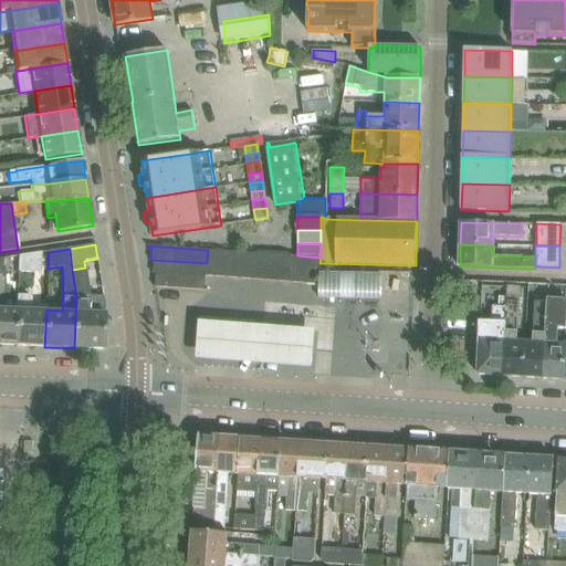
[(206,276),(220,278),(222,251),(208,250),(207,263),(206,276)]
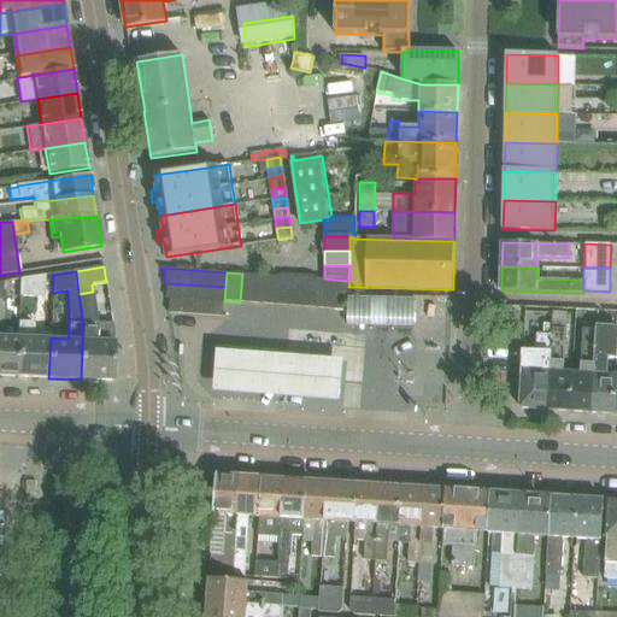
[(240,303),(254,304),(257,275),(242,274),(240,303)]
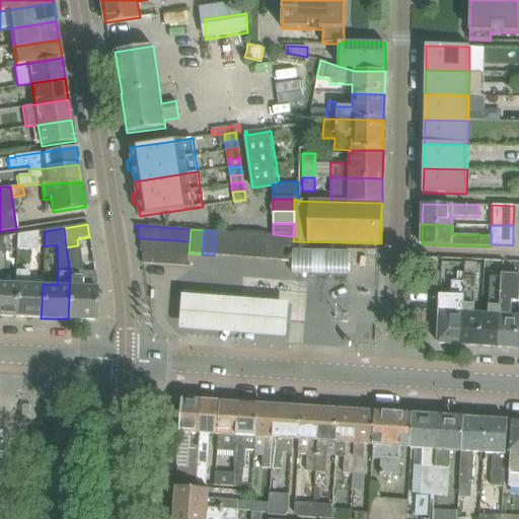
[(214,255),(227,256),(229,232),(216,231),(214,255)]
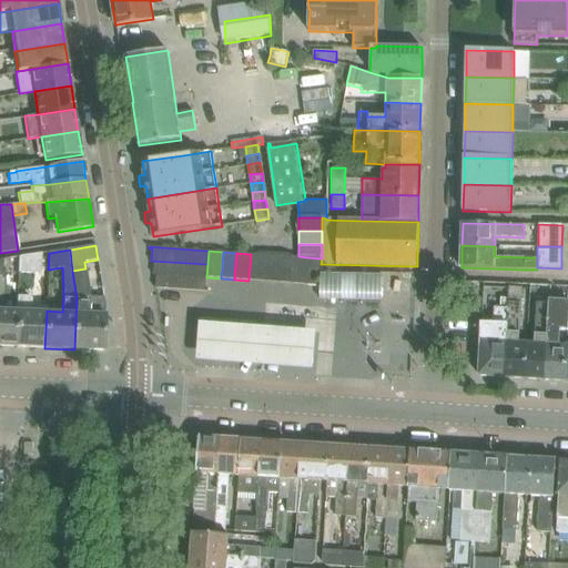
[(41,273),(42,254),(19,257),(18,272),(41,273)]
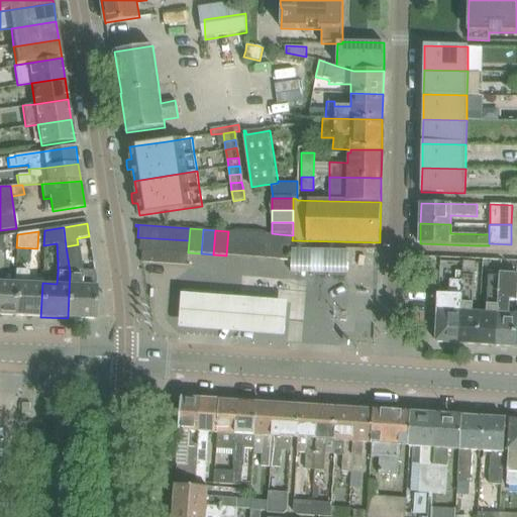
[(226,255),(239,256),(241,231),(228,231),(226,255)]
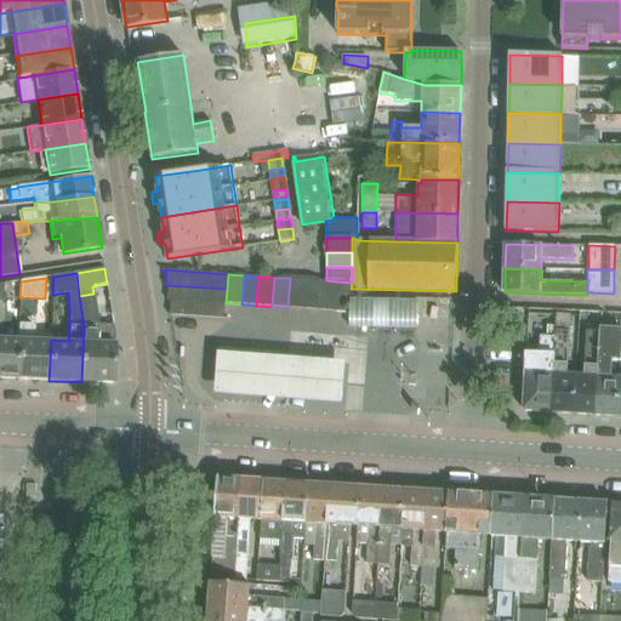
[(288,308),(303,309),(306,279),(290,278),(288,308)]
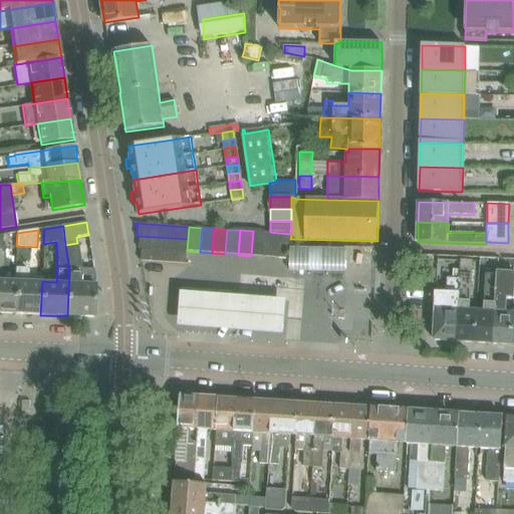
[(251,256),(263,257),(265,232),(253,231),(251,256)]
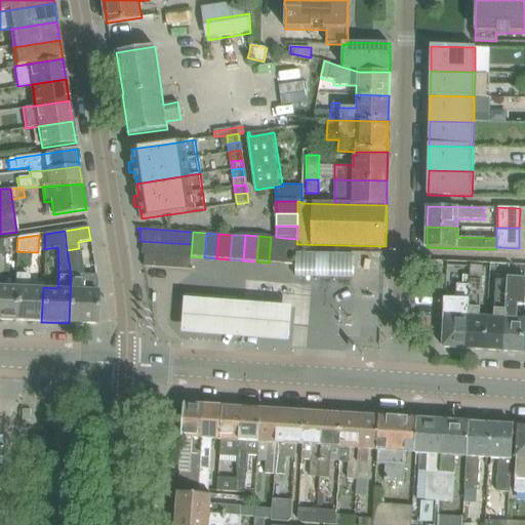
[(269,263),(282,264),(284,238),(276,237),(271,237),(269,263)]
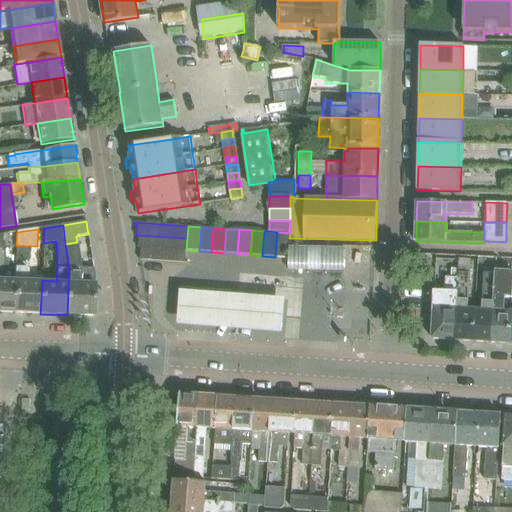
[(290,233),(277,232),(275,257),(288,258),(289,246),(289,238),(290,233)]
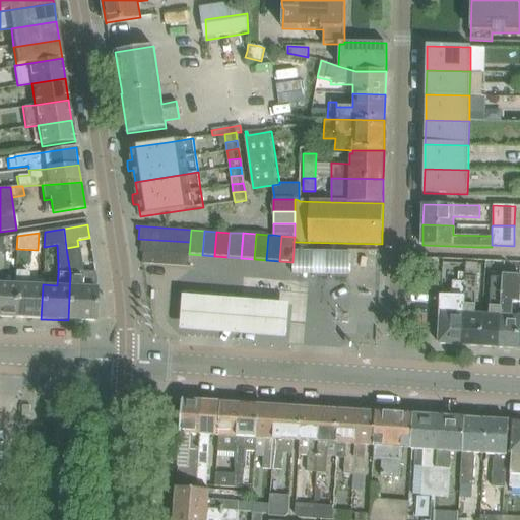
[(140,250),(168,252),(189,254),(190,242),(138,239),(138,240),(141,240),(140,250)]
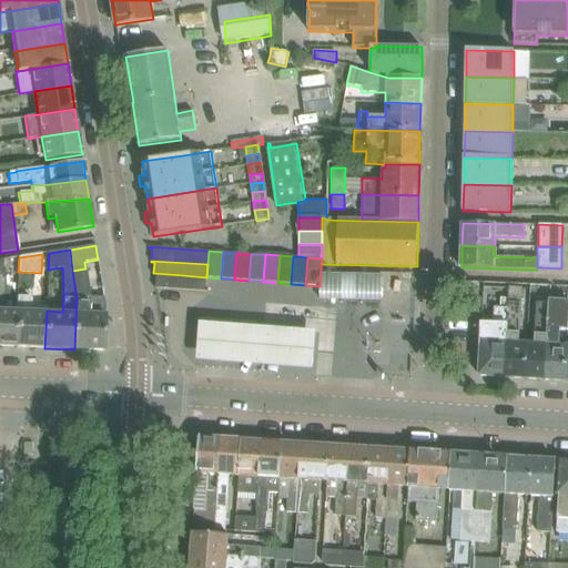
[(72,271),(77,298),(74,350),(103,351),(104,307),(104,300),(89,300),(90,291),(85,269),(72,271)]
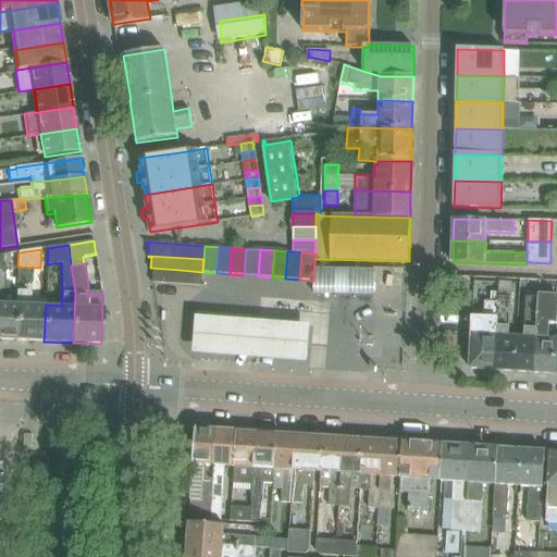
[(152,283),(178,284),(180,270),(150,268),(150,270),(153,270),(152,283)]
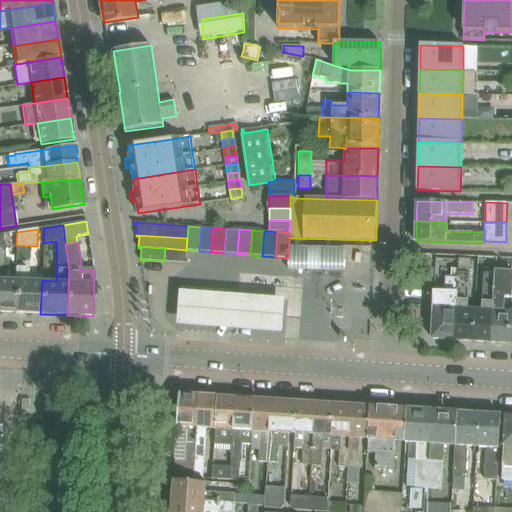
[(289,246),(288,258),(288,269),(345,270),(345,247),(289,246)]
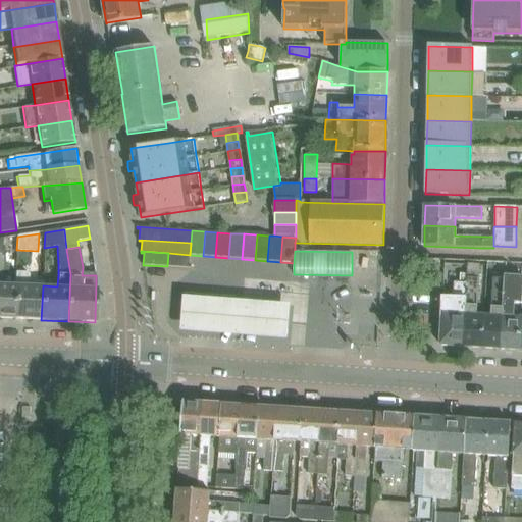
[(189,266),(190,255),(168,253),(167,266),(192,268),(192,266),(189,266)]
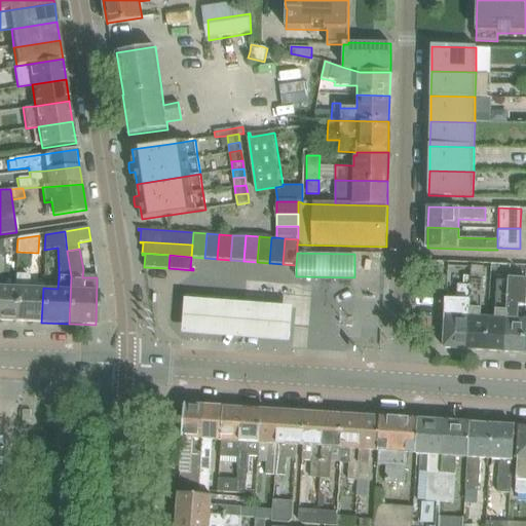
[(472,276),(466,349),(483,350),(485,317),(480,317),(483,267),(472,267),(472,276)]
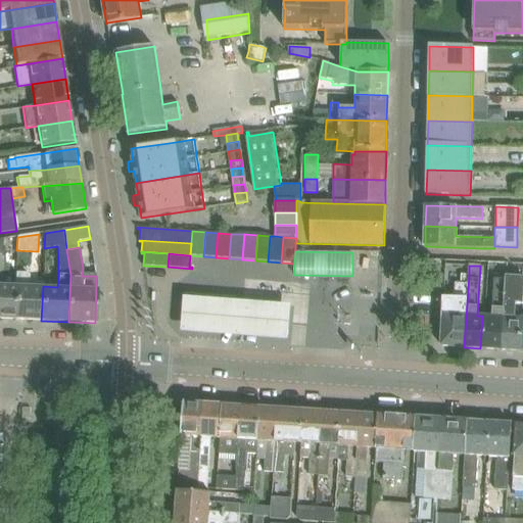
[(15,285),(13,320),(41,321),(43,286),(43,283),(28,282),(29,273),(15,273),(15,285)]
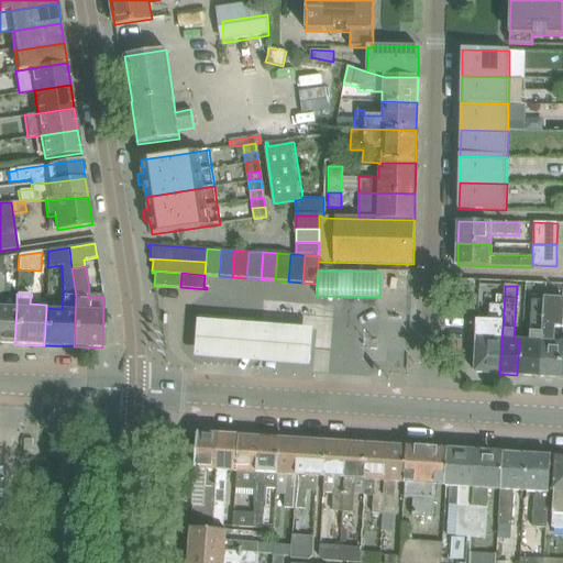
[(477,321),(475,373),(499,374),(505,296),(496,295),(496,306),(490,305),(489,322),(477,321)]
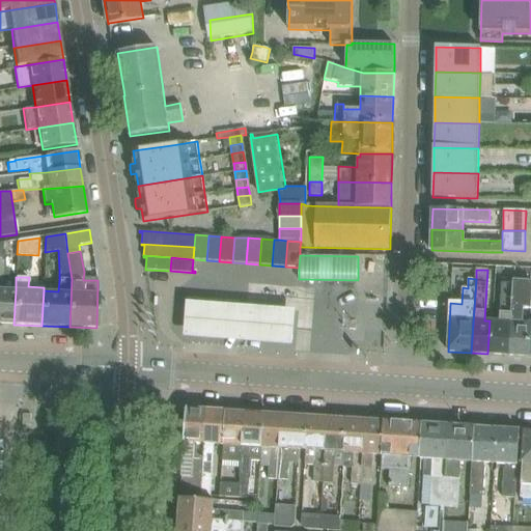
[(530,281),(512,281),(512,285),(509,356),(528,357),(530,324),(523,323),(523,308),(530,309),(530,294),(530,281)]
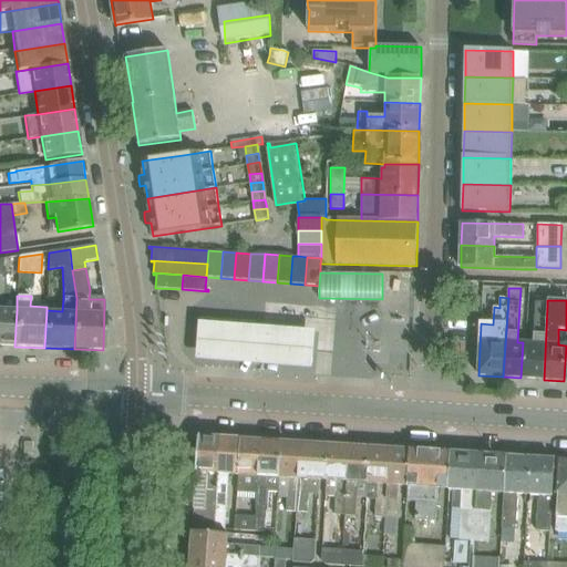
[(0,346),(14,347),(17,309),(1,309),(1,301),(0,301),(0,346)]
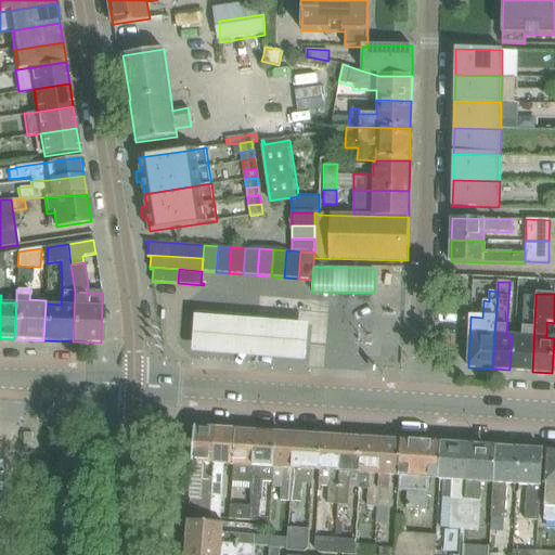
[(512,335),(510,370),(532,372),(536,298),(526,297),(523,336),(515,336),(512,335)]
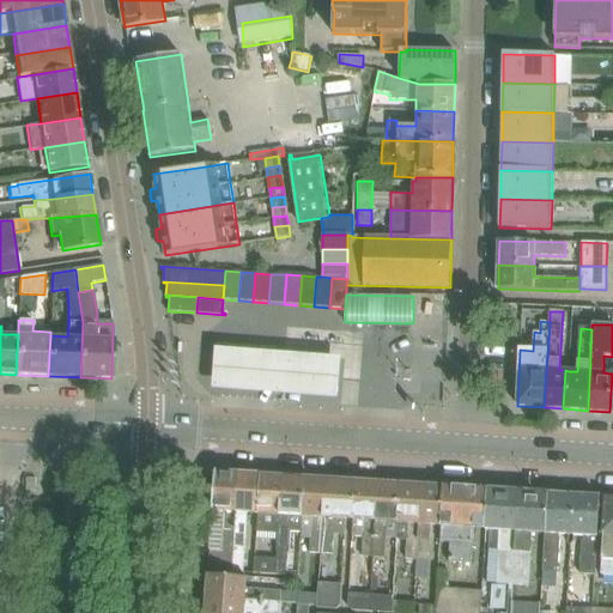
[(286,350),(213,345),(210,388),(254,390),(335,396),(337,384),(338,360),(339,354),(286,350)]
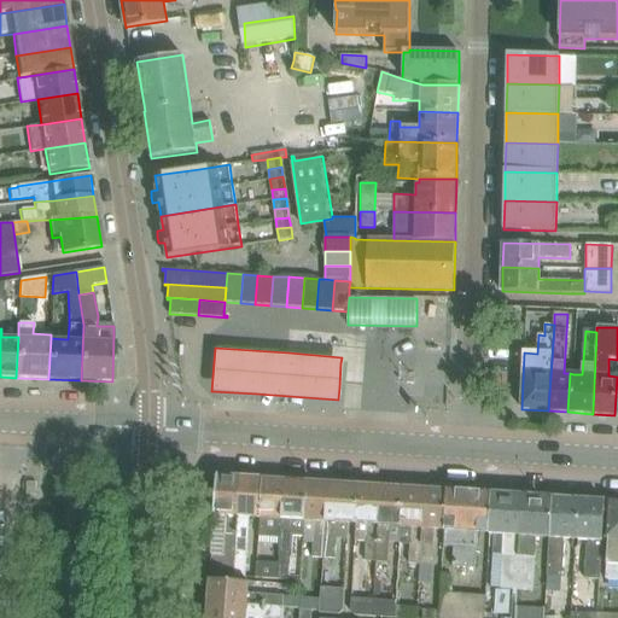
[(210,575),(234,576),(240,477),(215,476),(214,514),(226,516),(223,557),(211,555),(210,575)]
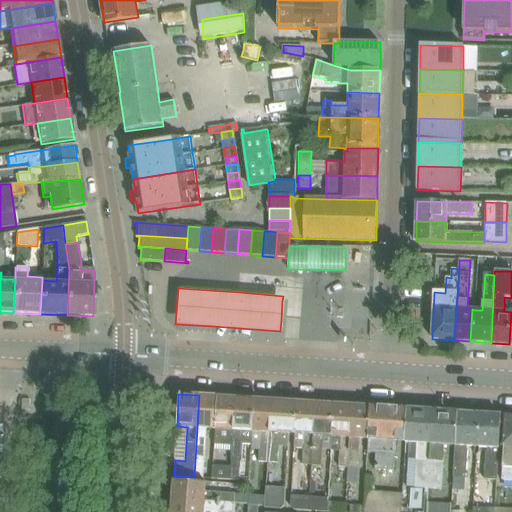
[(214,429),(217,397),(199,395),(194,477),(205,478),(207,428),(214,429)]
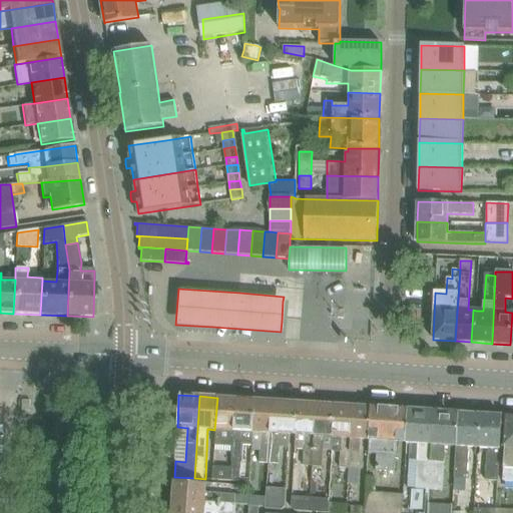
[(213,446),(232,447),(235,399),(217,398),(214,430),(213,446)]
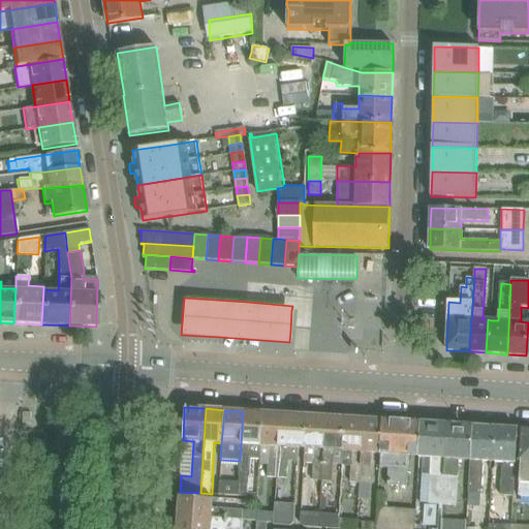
[(243,411),(240,461),(239,481),(238,496),(247,497),(248,474),(249,459),(259,459),(262,412),(243,411)]
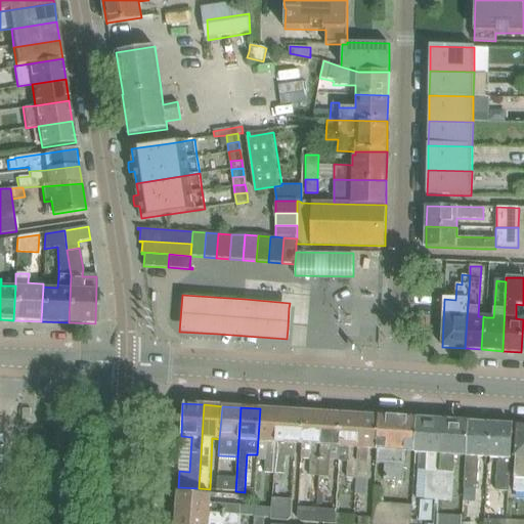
[(264,472),(274,473),(278,409),(260,408),(257,454),(257,460),(265,460),(264,472)]
